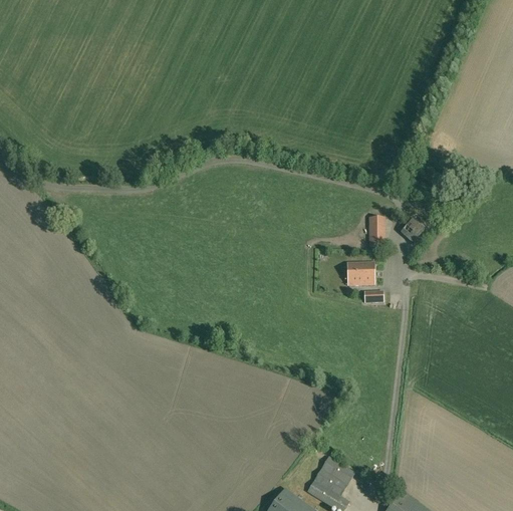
[(383,244),(383,216),(369,216),(369,244),(383,244)]
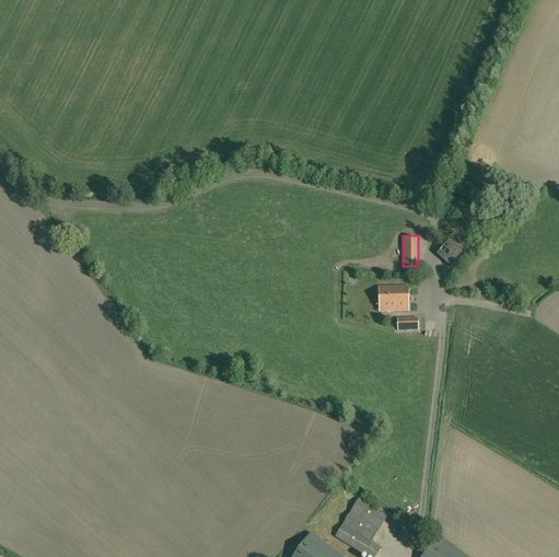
[(450,236),(442,245),(455,256),(463,247),(450,236)]
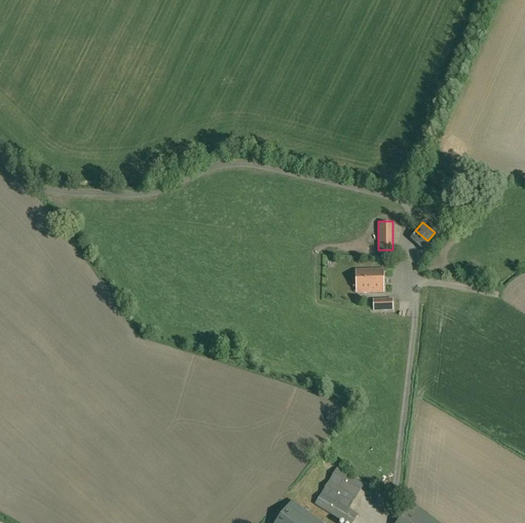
[(354,267),(355,291),(382,290),(382,267),(354,267)]
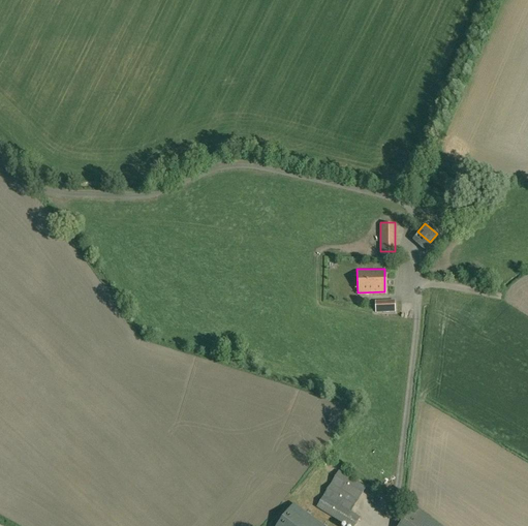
[(394,298),(381,299),(382,310),(394,310),(394,298)]
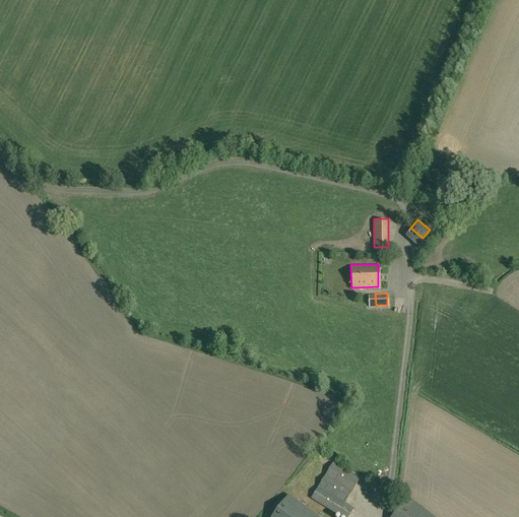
[(318,485),(344,500),(360,476),(333,460),(318,485)]
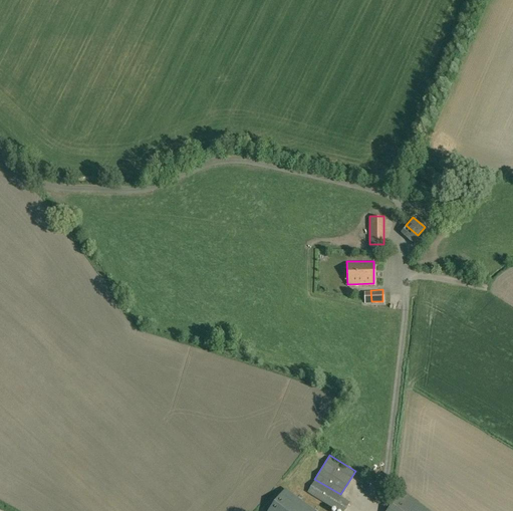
[(340,494),(314,479),(307,490),(340,510),(341,510),(349,500),(340,494)]
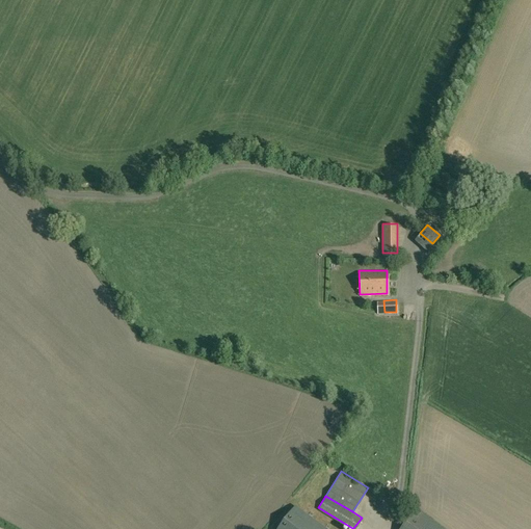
[(275,528),(327,528),(294,504),(275,528)]
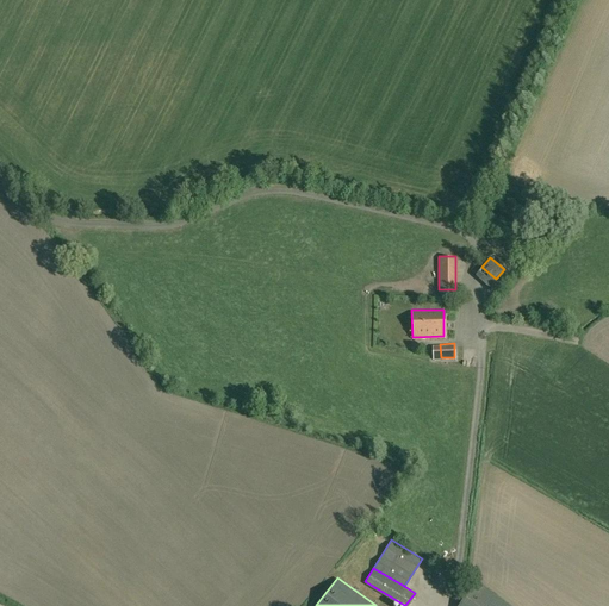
[(510,605),(477,579),(457,605),(510,605)]
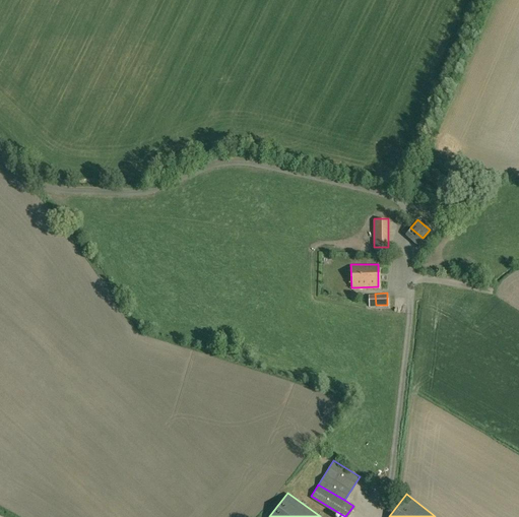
All buildings are outlined.
